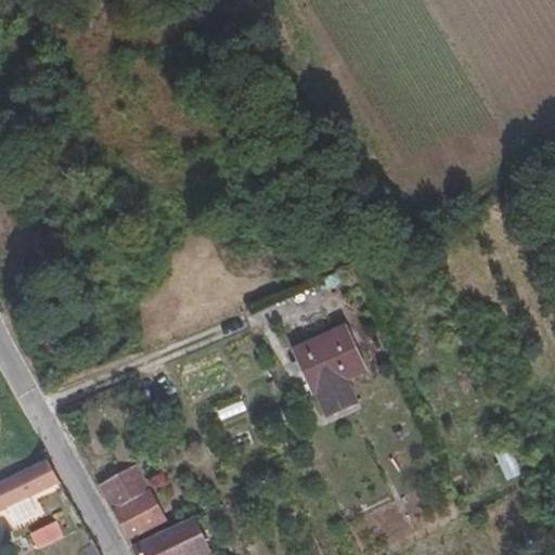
[(295,356),(313,400),(323,425),(357,410),(347,386),(369,376),(349,332),(295,356)]
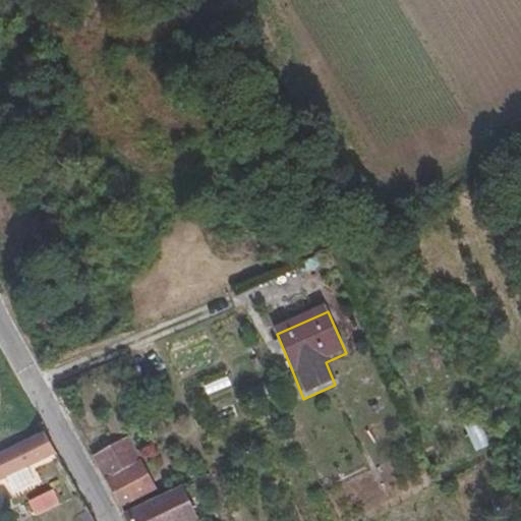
[(0,454),(0,479),(54,454),(43,433),(39,436),(0,454)]
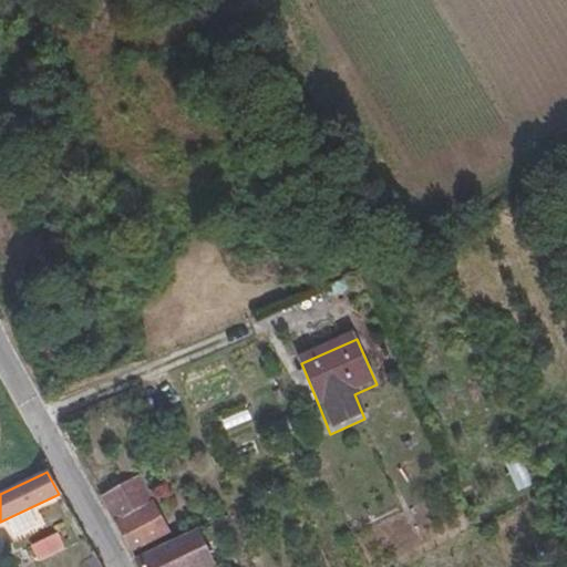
[(115,526),(152,504),(136,476),(100,497),(115,526)]
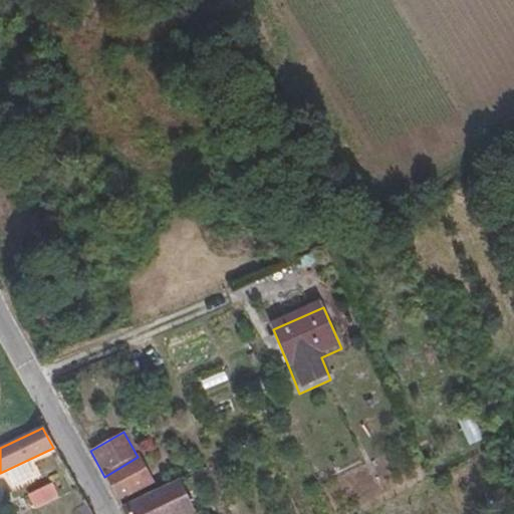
[(154,484),(138,457),(104,477),(119,504),(154,484)]
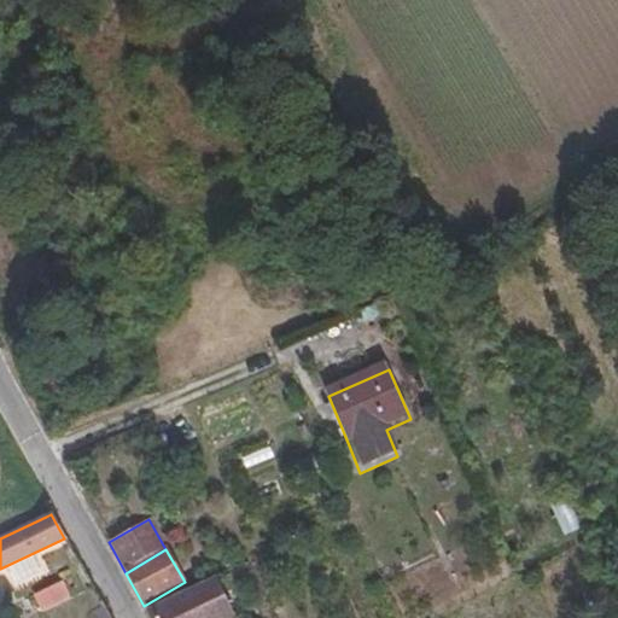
[(232,617),(216,579),(147,612),(150,617),(232,617)]
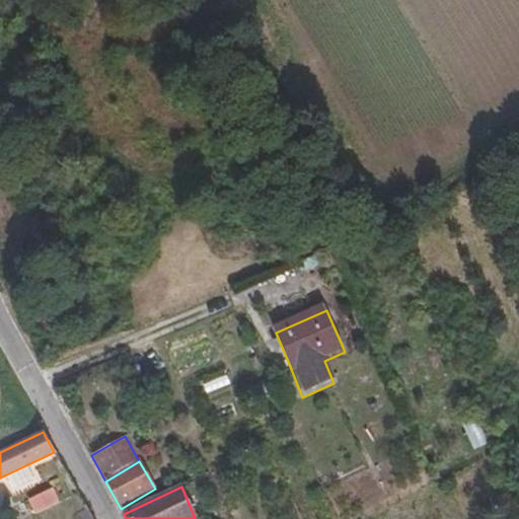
[(34,517),(60,503),(52,488),(26,502),(34,517)]
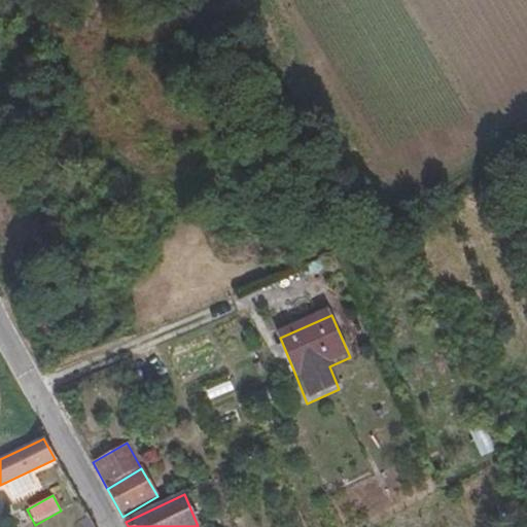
All buildings are outlined.
